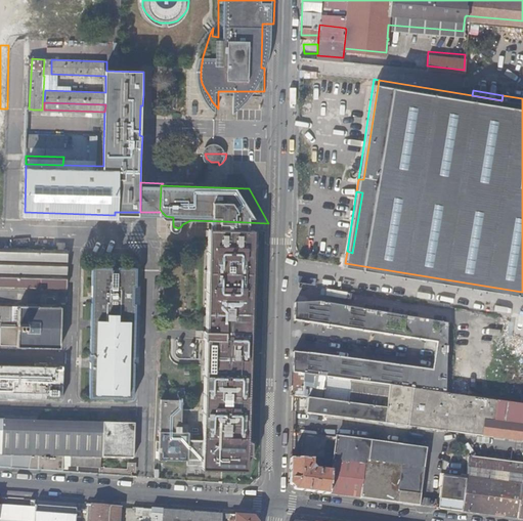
[(265,372),(268,223),(224,221),(217,471),(261,472),(265,372)]
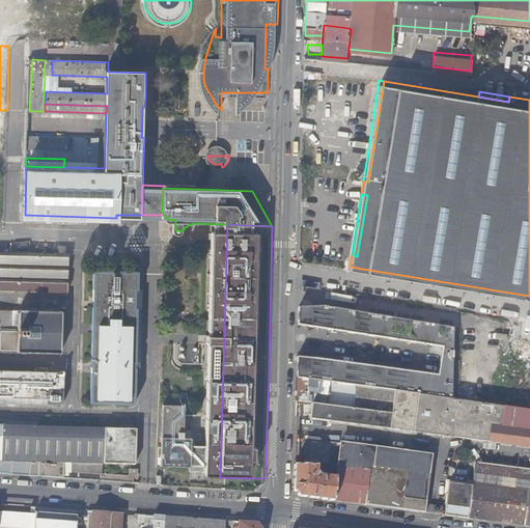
[(0,247),(0,286),(68,288),(70,249),(0,247)]
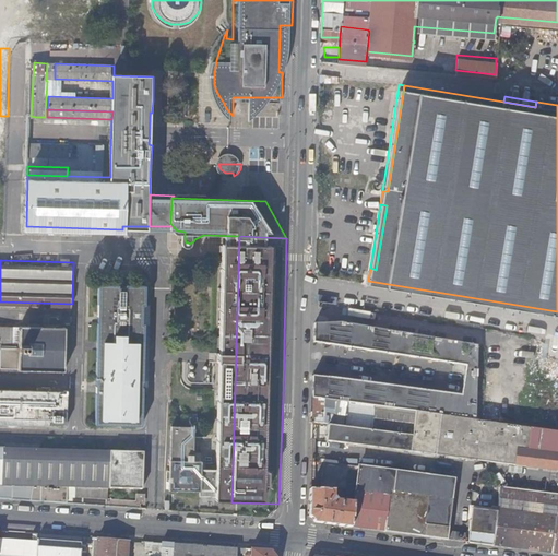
[(101,281),(97,421),(142,422),(147,282),(101,281)]
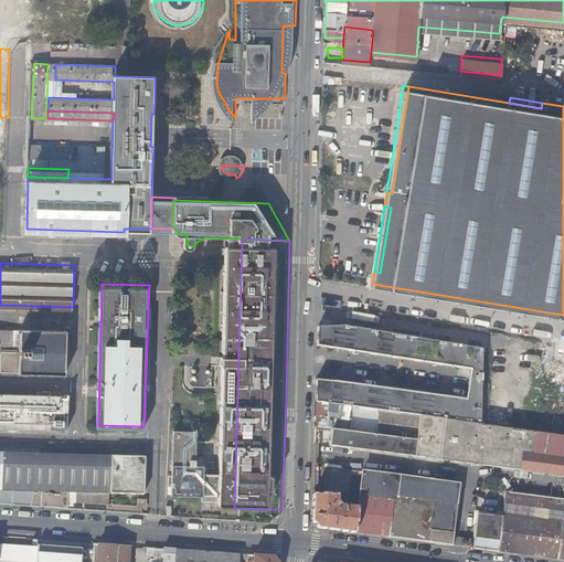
[(316,378),(316,399),(421,414),(421,413),(481,422),(483,346),(346,322),(322,324),(321,343),(471,367),(468,395),(316,378)]
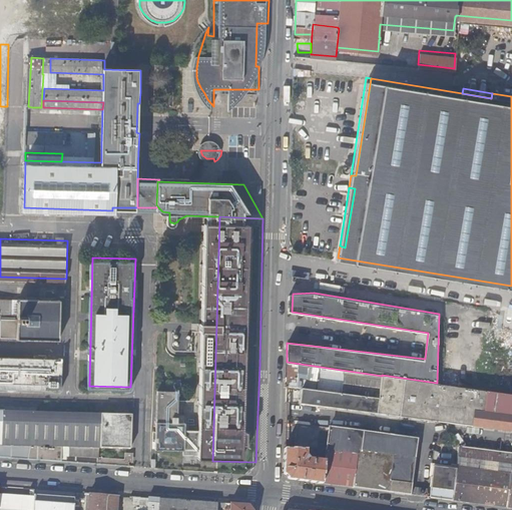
[(2,316),(1,334),(18,335),(18,337),(61,338),(61,297),(20,296),(19,316),(2,316)]
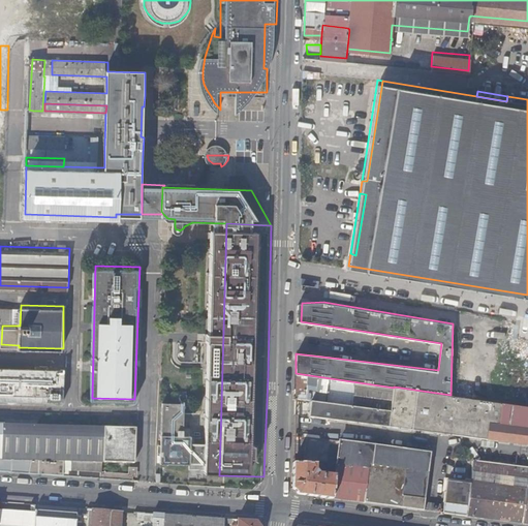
[(66,367),(0,365),(0,397),(65,399),(66,367)]
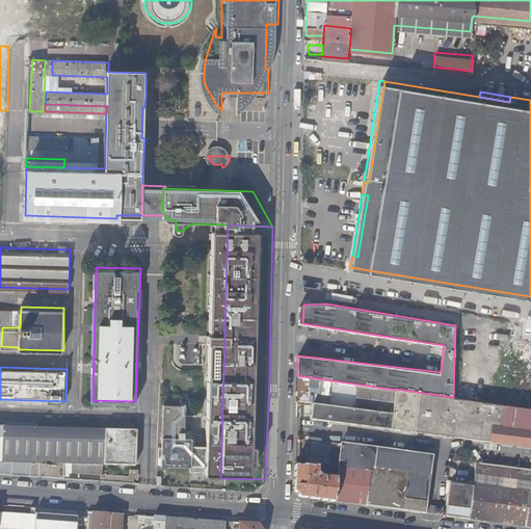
[(297,398),(313,400),(393,411),(396,390),(297,375),(297,398)]
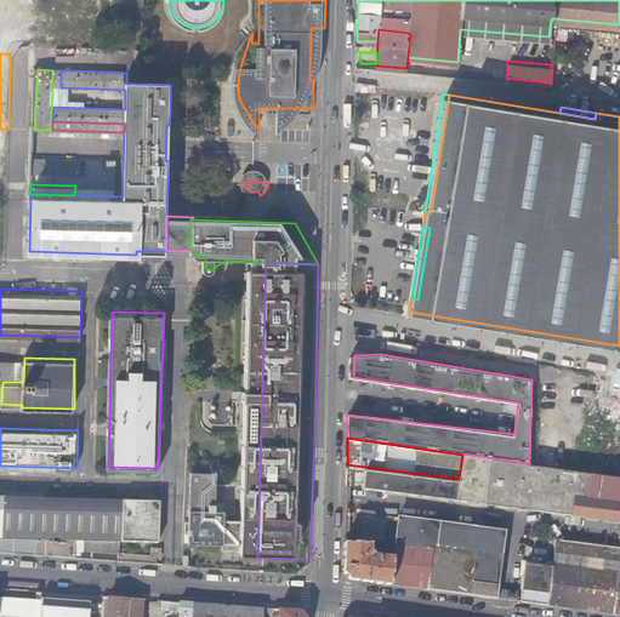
[(619,475),(529,463),(462,453),(462,455),(459,479),(365,467),(363,486),(484,501),(581,514),(619,519),(619,475)]
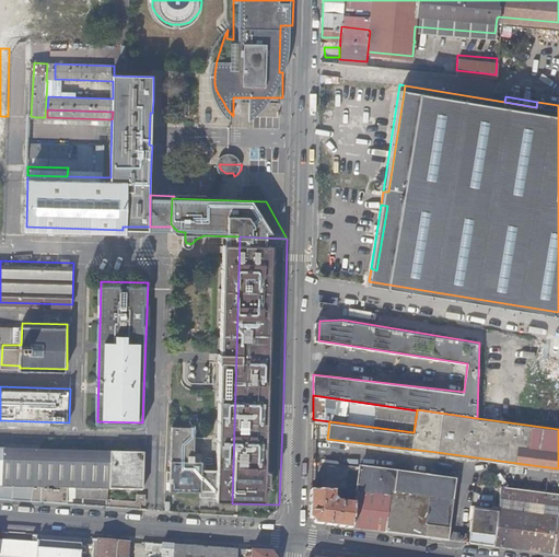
[(204,426),(177,425),(176,487),(220,489),(220,471),(209,470),(208,463),(202,462),(204,426)]
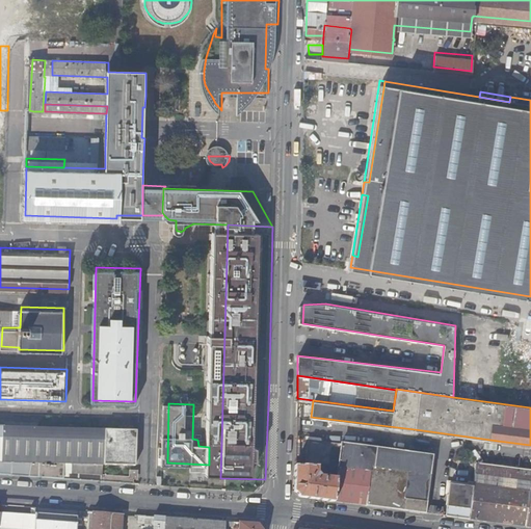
[(0,457),(41,459),(41,474),(64,476),(65,460),(135,461),(136,427),(0,423),(0,457)]
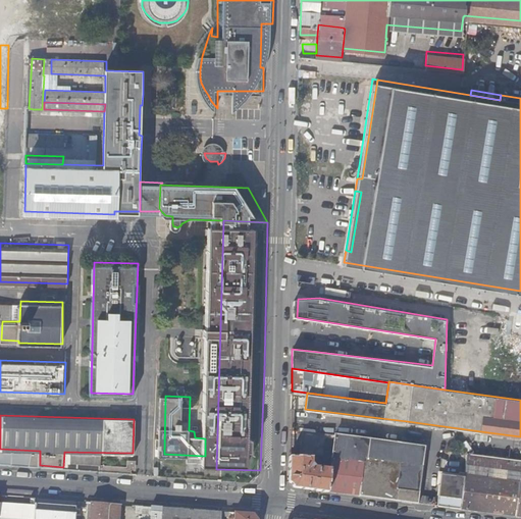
[(330,456),(333,431),(303,427),(301,455),(312,455),(330,456)]
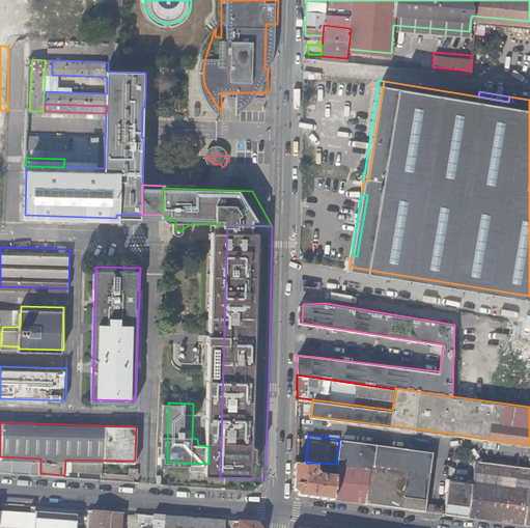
[(335,498),(426,510),(433,451),(339,439),(336,464),(338,464),(338,467),(337,474),(335,498)]
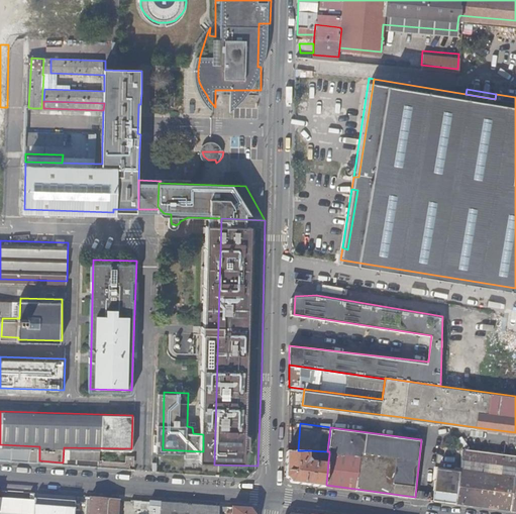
[(460,471),(456,503),(515,510),(515,453),(462,447),(460,471)]
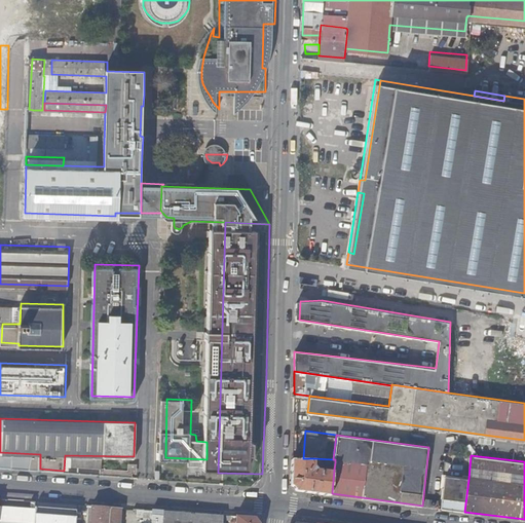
[(297,489),(332,493),(334,470),(327,469),(328,467),(324,465),(323,469),(314,467),(314,462),(314,458),(303,458),(292,457),(292,483),(297,489)]
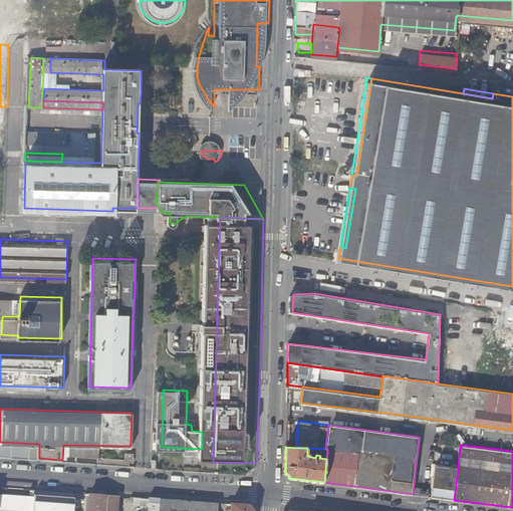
[(428,496),(454,500),(458,468),(443,466),(435,465),(432,493),(428,492),(428,496)]
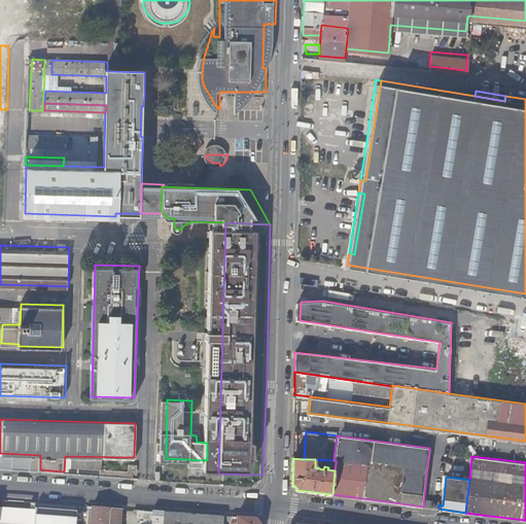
[(120,523),(123,508),(38,501),(36,523),(50,523),(51,517),(92,520),(91,523),(120,523)]
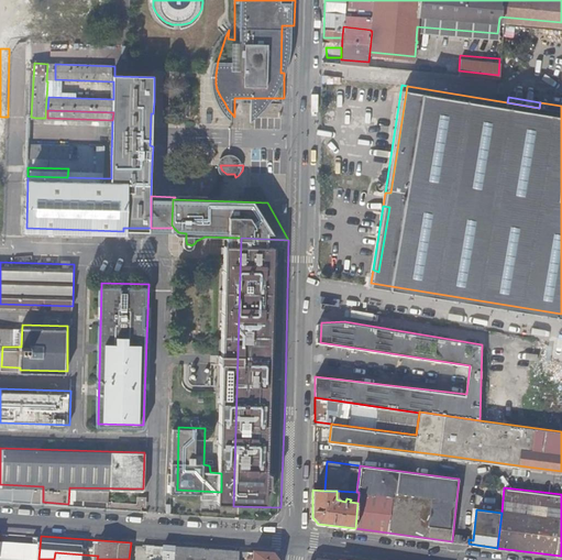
[(235,559),(237,550),(165,545),(163,559),(235,559)]
